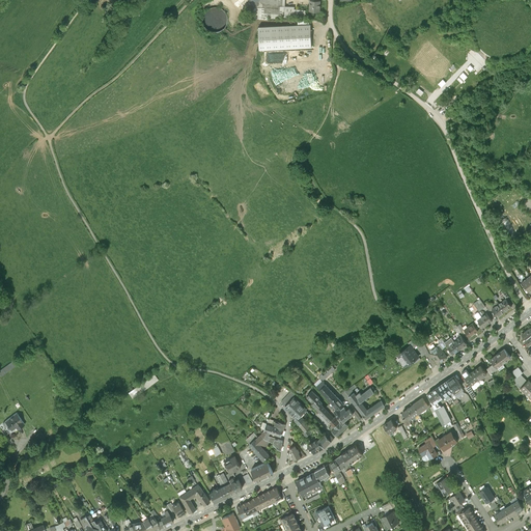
[(252,0),(250,3),(257,9),(257,18),(281,19),(281,15),(297,15),(297,5),(287,5),(287,0),(252,0)]
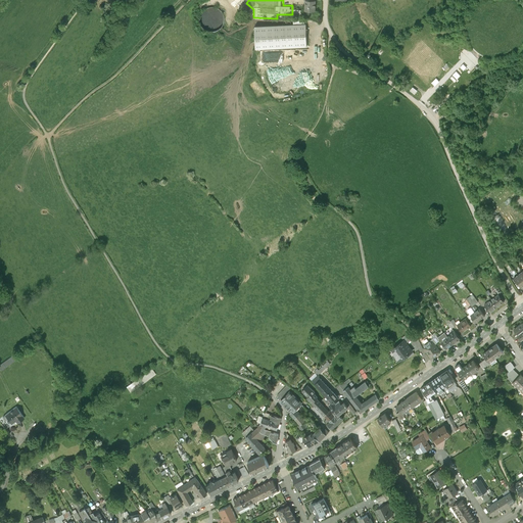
[(310,0),(308,9),(318,10),(318,0),(310,0)]
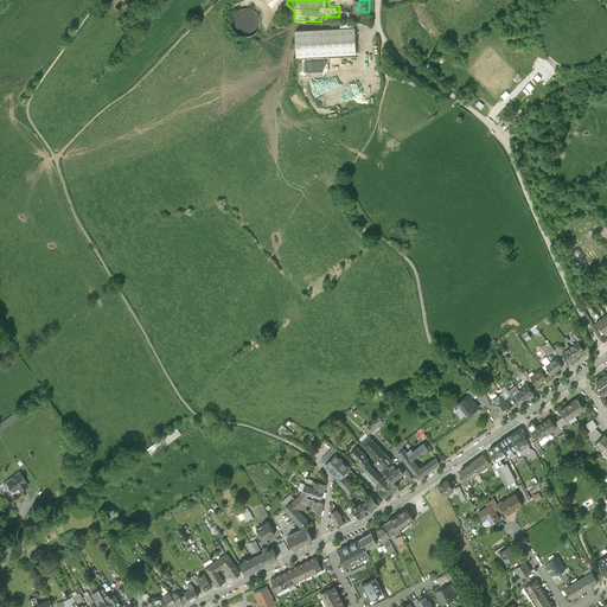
[(355,29),(295,30),(296,57),(356,55),(355,29)]
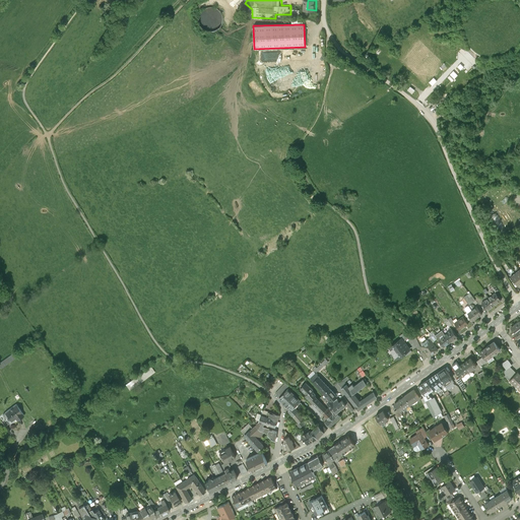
[(270,77),(270,82),(281,83),(281,75),(297,75),(297,65),(271,64),(271,77),(270,77)]
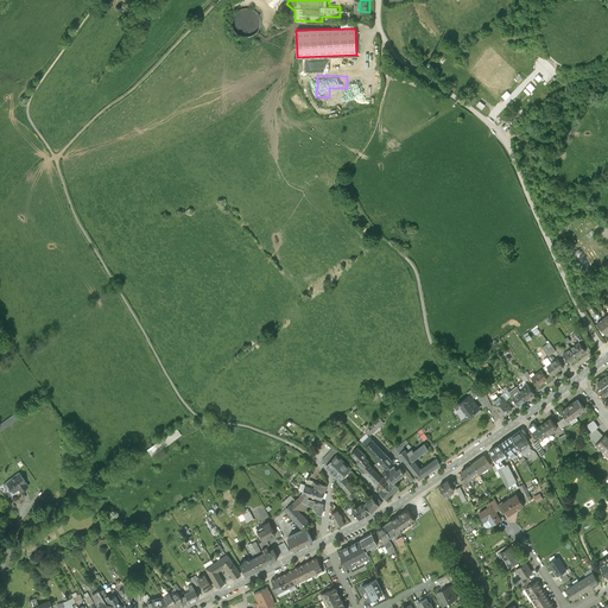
[(584,270),(591,266),(582,247),(575,249),(584,270)]
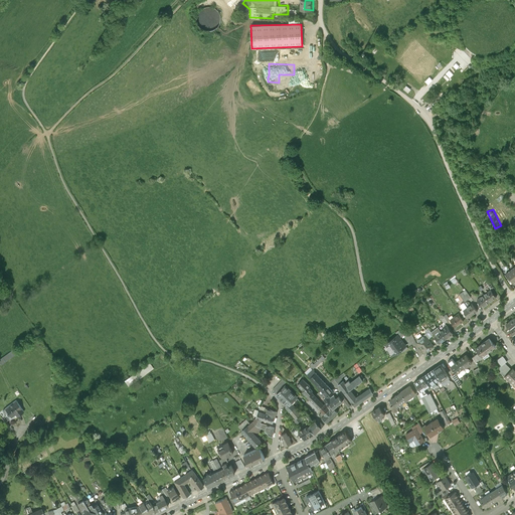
[(513,283),(514,281),(514,276),(510,270),(506,274),(513,283)]
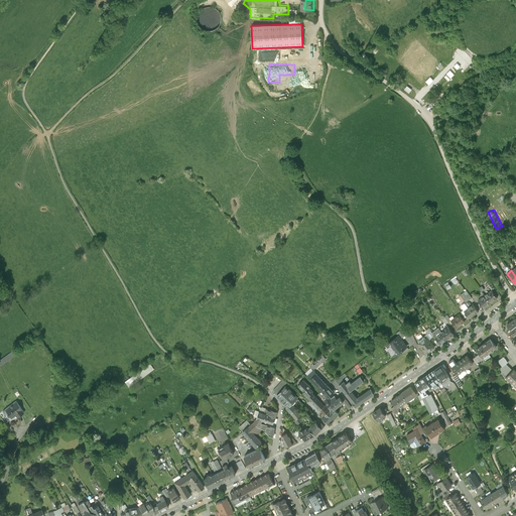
[(492,289),(485,294),(490,302),(497,297),(492,289)]
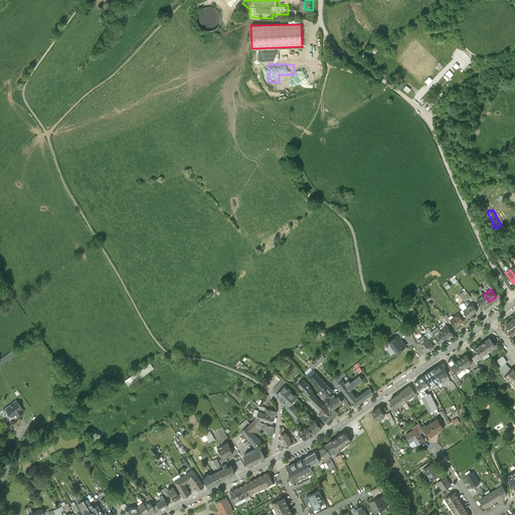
[(465,301),(471,297),(466,290),(459,294),(458,297),(460,300),(463,299),(465,301)]
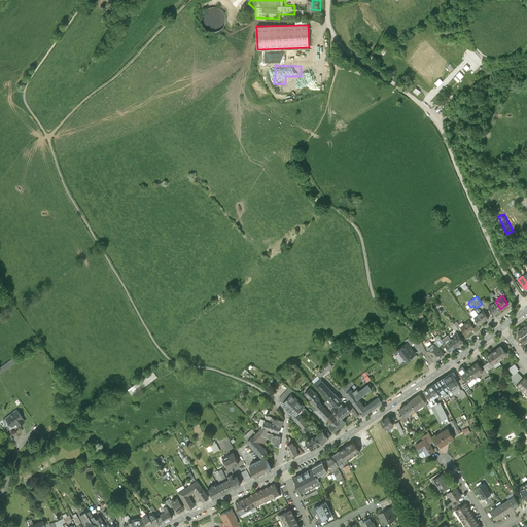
[(493,314),(500,309),(495,301),(493,299),(489,302),(491,304),(488,306),(493,314)]
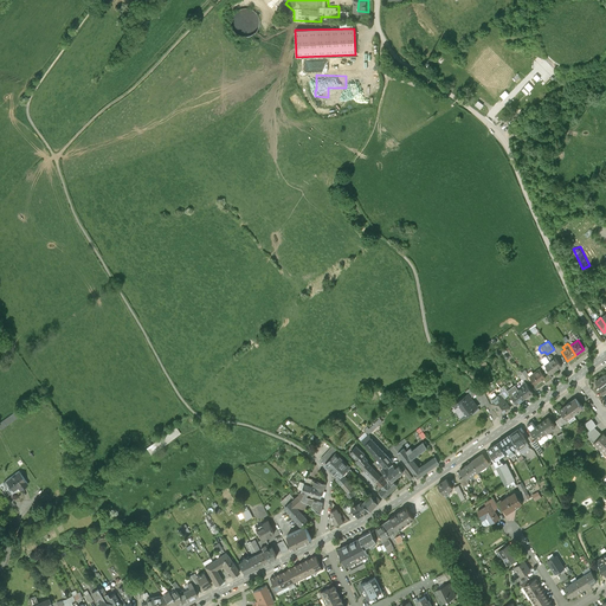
[(541,359),(545,363),(549,371),(552,373),(561,365),(555,356),(552,359),(548,355),(547,356),(546,355),(545,355),(542,358),(541,359)]
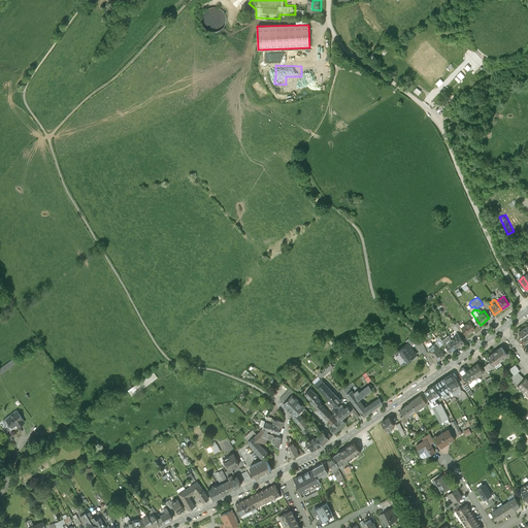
[(475,328),(470,321),(462,327),(461,327),(464,331),(466,334),(475,328)]
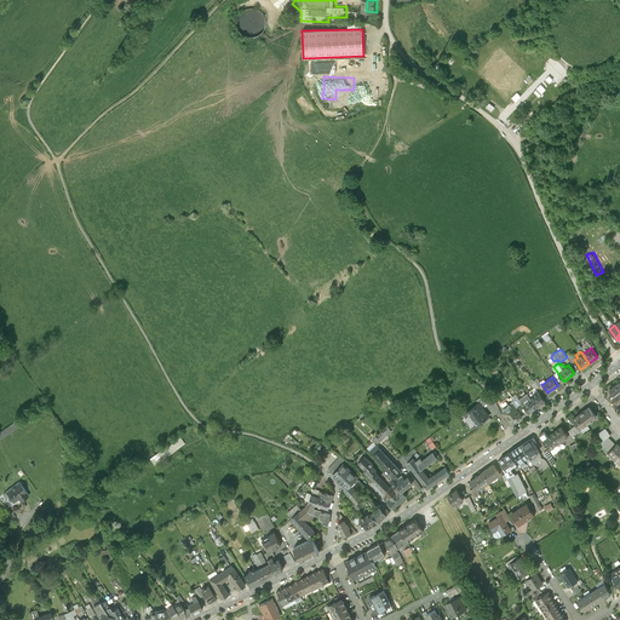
[(609,389),(614,395),(619,390),(619,382),(619,380),(609,389)]
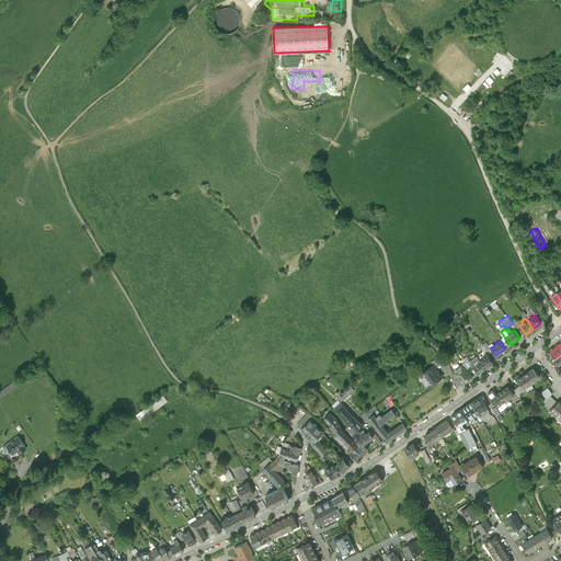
[(483,358),(480,361),(485,368),(493,363),(488,354),(482,357),(483,358)]
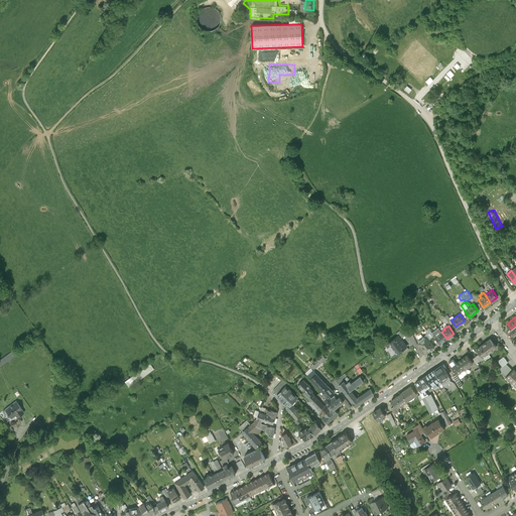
[(440,344),(446,339),(441,332),(438,327),(432,332),(434,335),(440,344)]
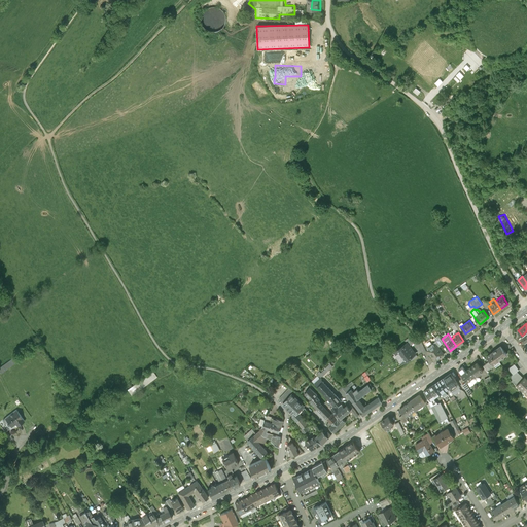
[(434,337),(436,340),(441,345),(444,342),(442,339),(437,335),(434,337)]
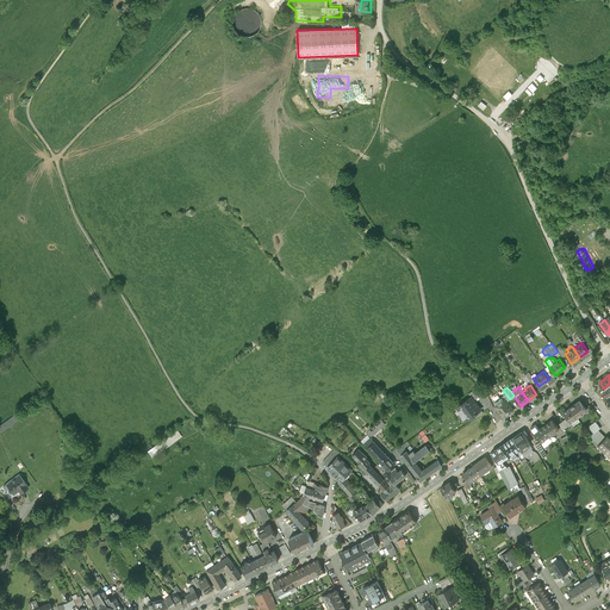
[(474,399),(479,396),(474,388),(468,393),(471,396),(474,399)]
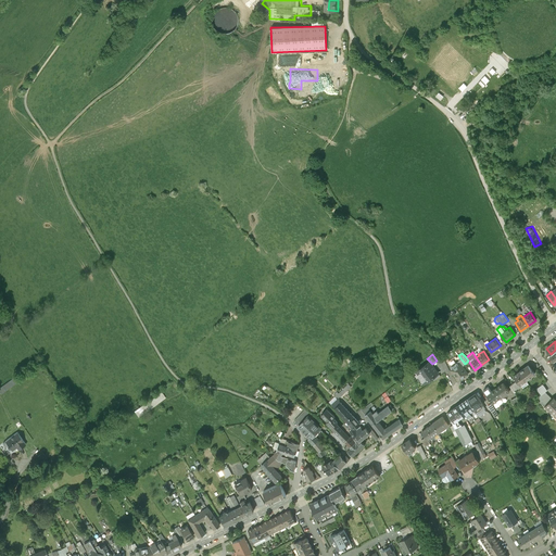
[(417,370),(420,377),(433,367),(432,364),(429,361),(417,370)]
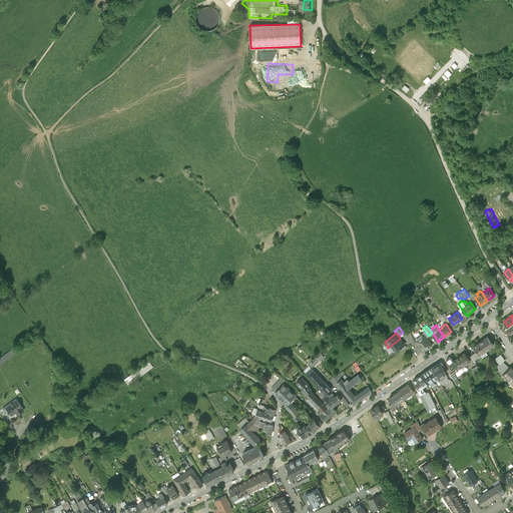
[(416,339),(417,340),(416,341),(423,351),(432,345),(426,338),(425,337),(424,337),(422,335),(421,334),(417,337),(416,339)]
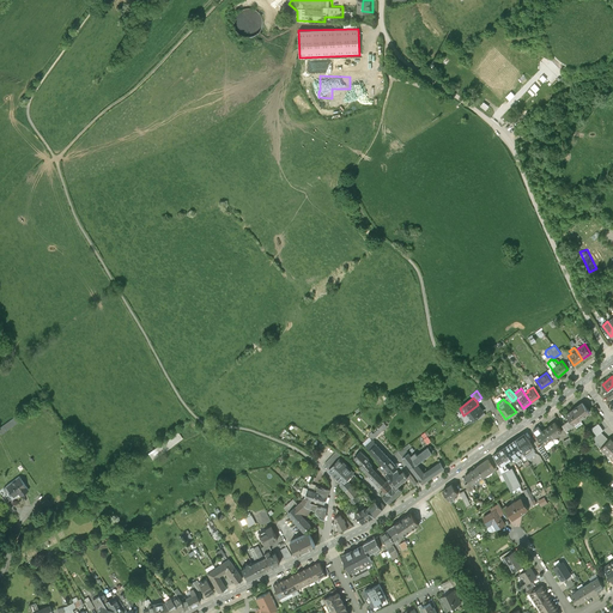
[(582,401),(572,408),(580,418),(589,411),(582,401)]
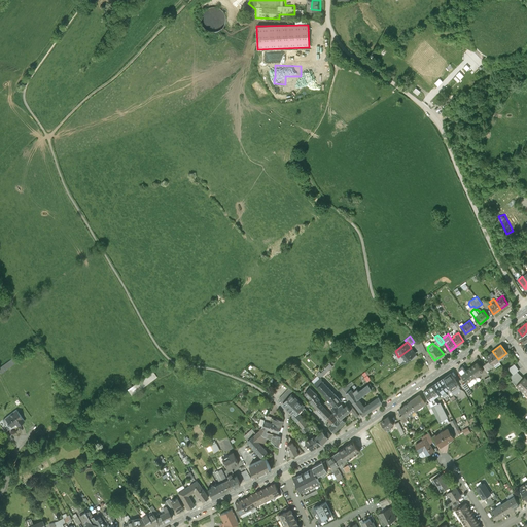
[(416,353),(411,348),(398,357),(402,362),(410,357),(416,353)]
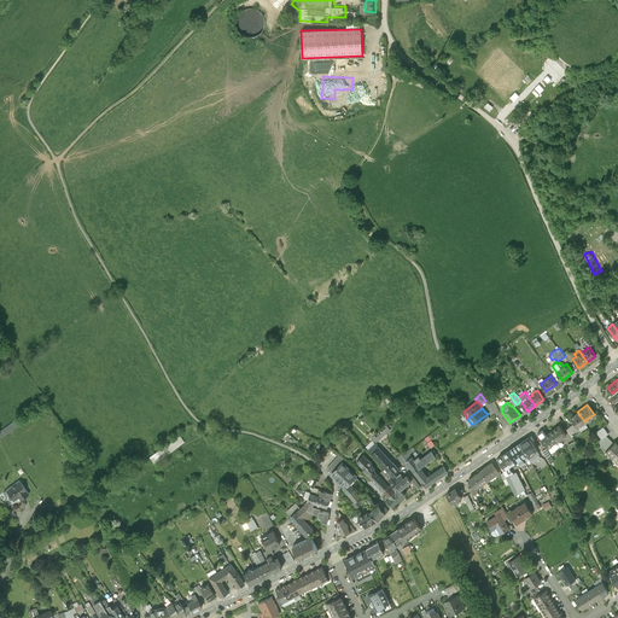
[(587,425),(584,421),(577,412),(571,417),(575,421),(579,429),(581,430),(582,430),(587,425)]
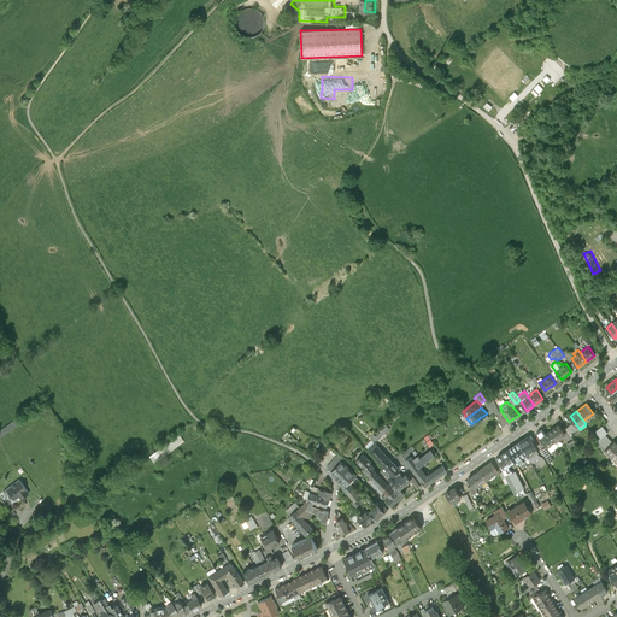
[(0,432),(3,435),(22,422),(18,417),(0,428),(0,432)]
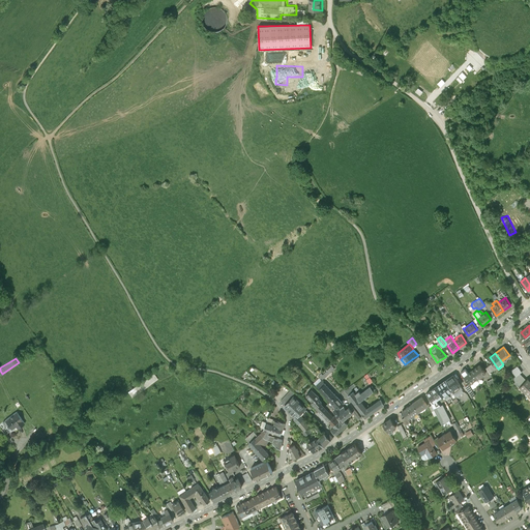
[(490,373),(497,367),(493,361),(486,366),(490,373)]
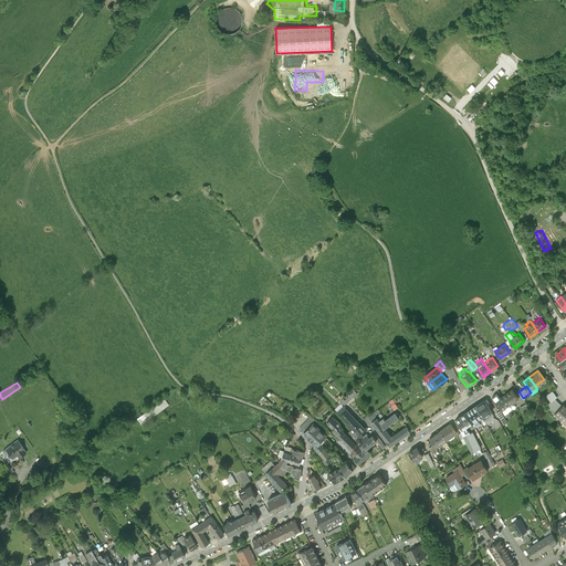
[(341,400),(345,405),(358,392),(355,389),(345,399),(343,398),(341,400)]
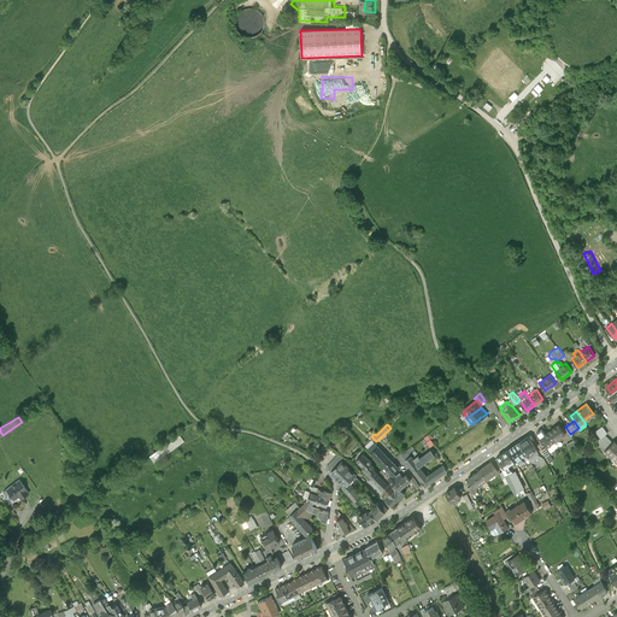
[(558,424),(548,432),(554,440),(556,441),(560,439),(559,438),(565,434),(558,424)]
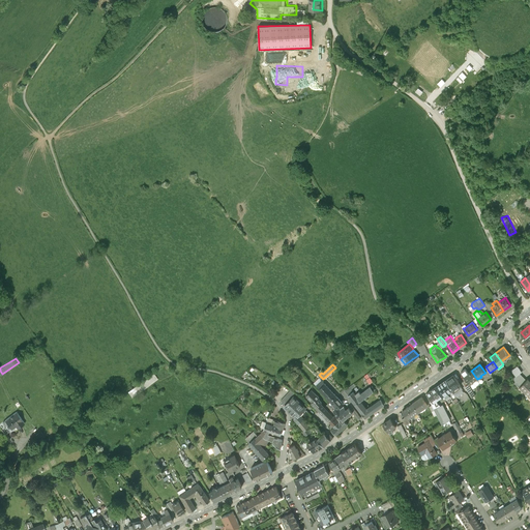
[(511,370),(516,376),(520,373),(521,372),(517,365),(511,370)]
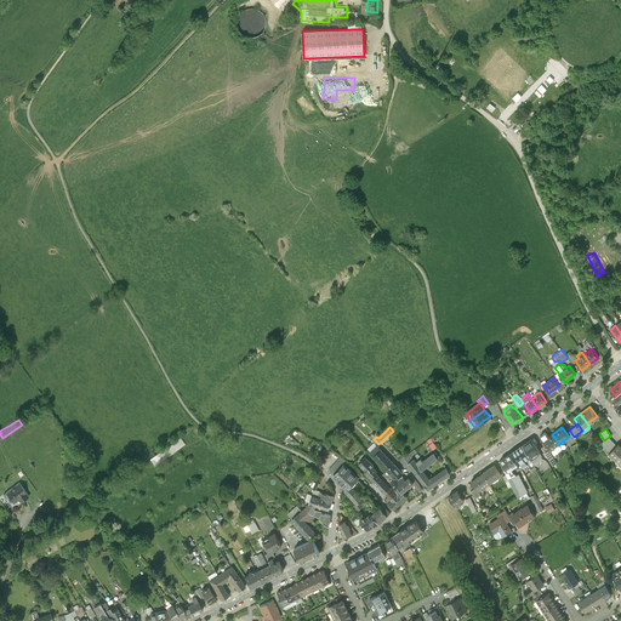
[(550,449),(558,443),(552,434),(552,433),(548,437),(545,432),(540,436),(543,440),(546,443),(545,444),(547,448),(548,446),(550,449)]
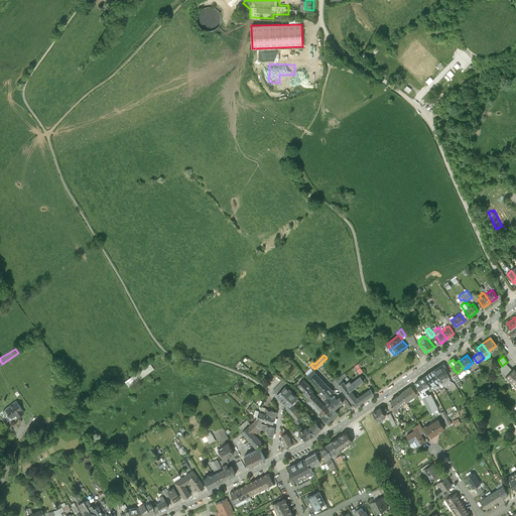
[(153,368),(149,363),(124,380),(128,386),(153,368)]
